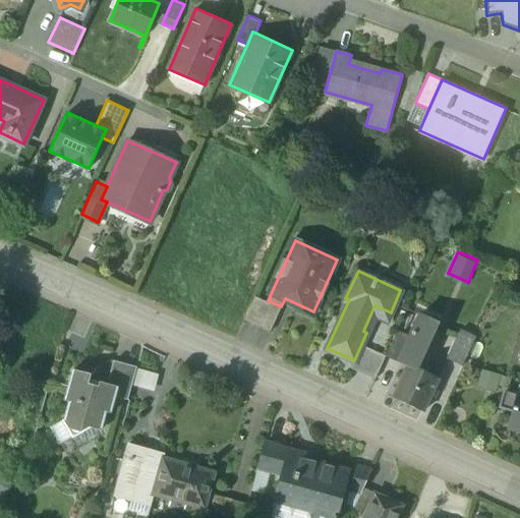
[(268,300),(255,295),(245,319),(271,330),(281,306),(268,300)]
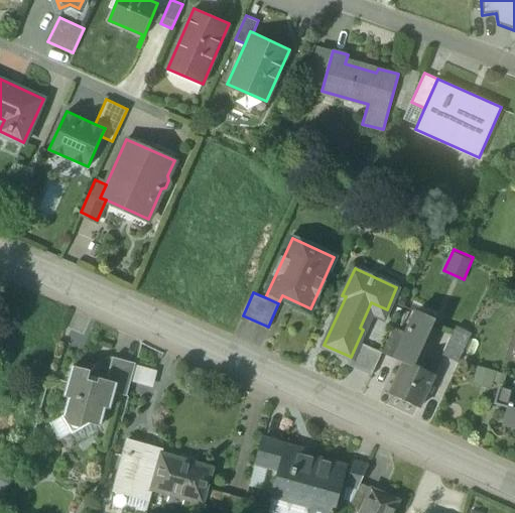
[(405,333),(394,358),(403,363),(404,360),(414,364),(435,319),(415,310),(405,333)]
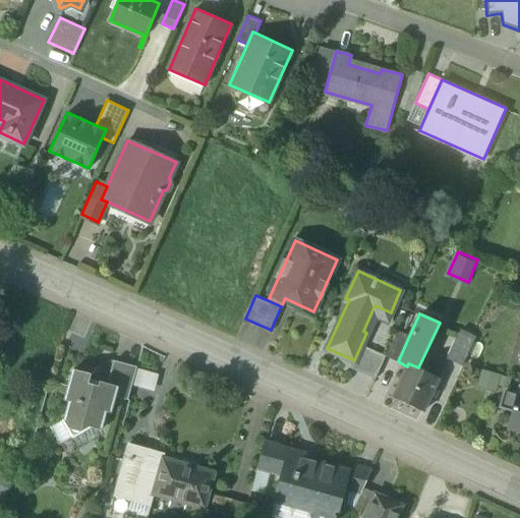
[(476,337),(460,330),(448,357),(463,364),(476,337)]
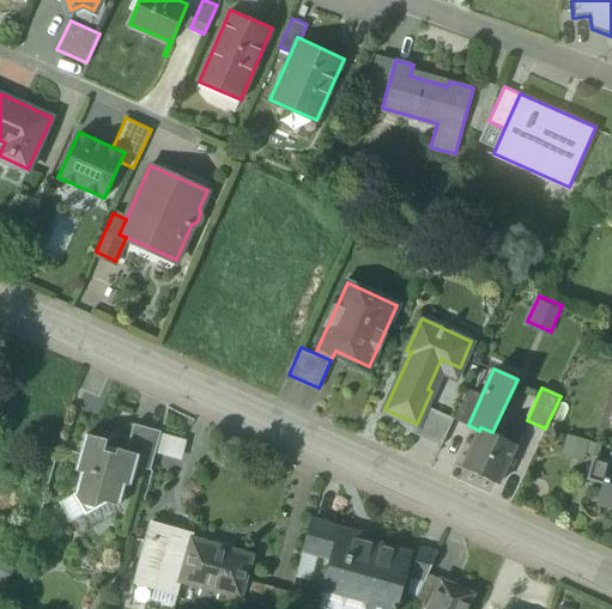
[(454,418),(454,419),(468,425),(482,395),(467,389),(454,418)]
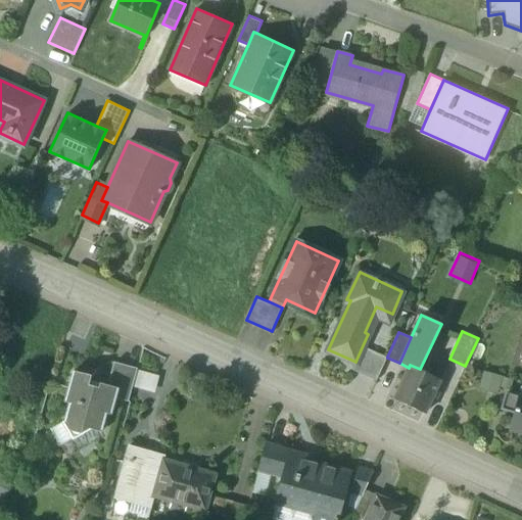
[(387,357),(363,345),(356,362),(353,361),(350,367),(377,379),(387,358),(387,357)]
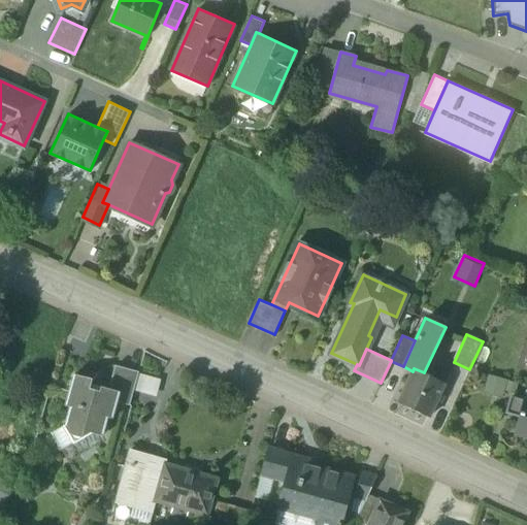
[(138,371),(116,365),(108,389),(120,392),(118,401),(130,404),(138,371)]
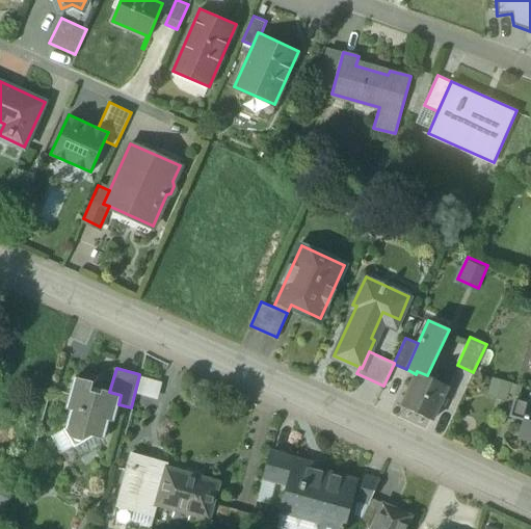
[(453,374),(443,369),(437,380),(448,386),(453,374)]
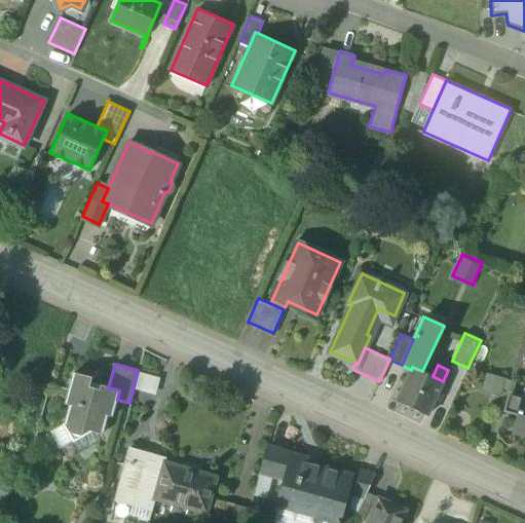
[(422,371),(412,367),(411,370),(397,401),(427,415),(443,381),(433,376),(422,371)]
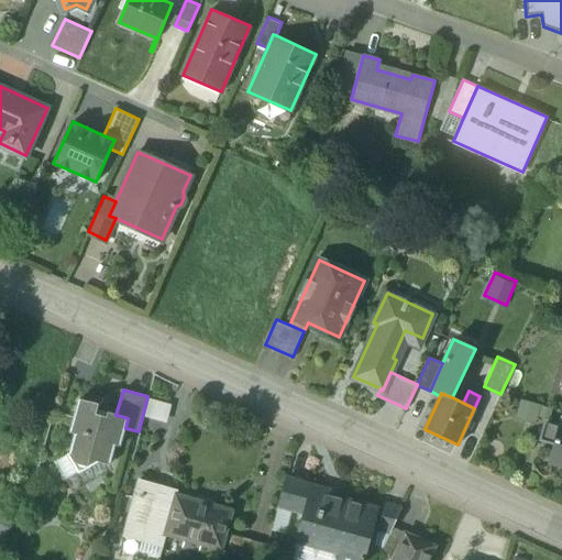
[(99,404),(79,399),(70,432),(74,434),(68,453),(79,472),(100,459),(110,462),(116,445),(120,446),(125,428),(128,418),(116,415),(97,409),(99,404)]
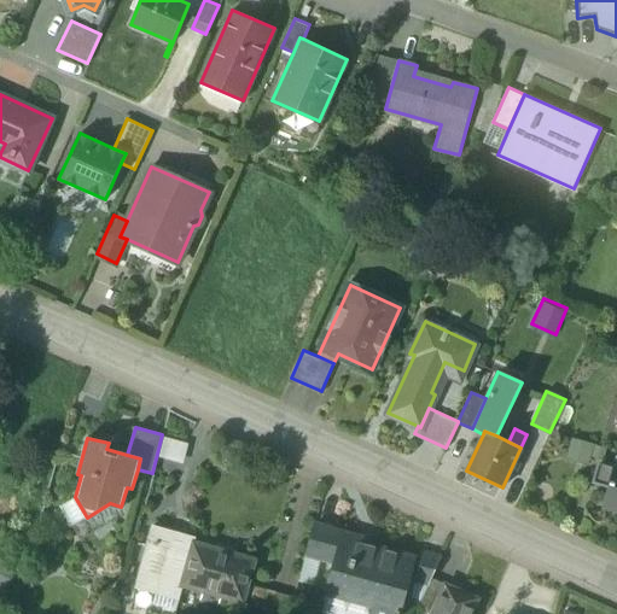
[(599,445),(578,439),(574,456),(594,462),(599,445)]
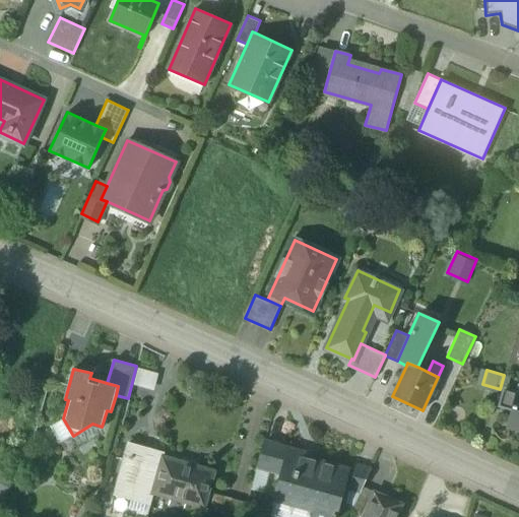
[(516,393),(504,390),(500,405),(512,408),(516,393)]
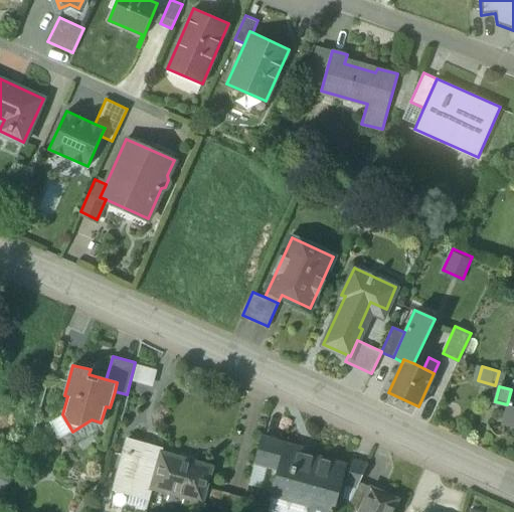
[(513,389),(512,389),(511,389),(507,404),(503,421),(513,424),(513,389)]
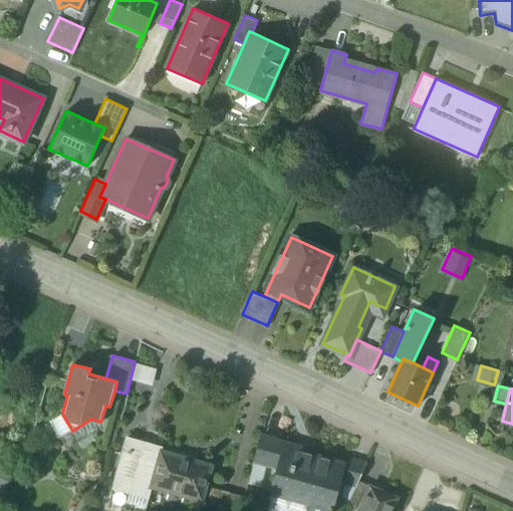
[(275,438),(262,435),(254,462),(267,465),(269,460),(274,440),(275,438)]
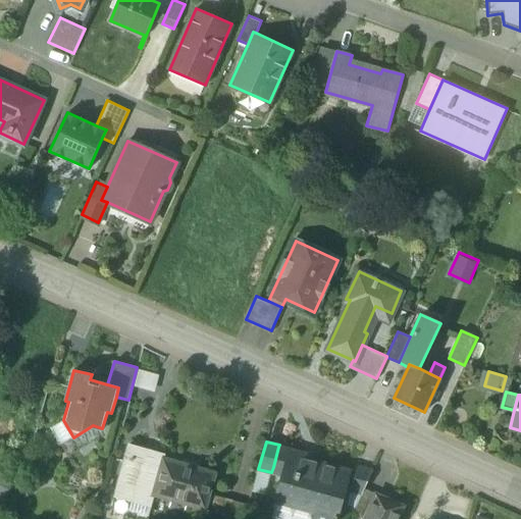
[(146,449),(127,444),(112,496),(114,497),(115,492),(134,498),(135,495),(150,500),(148,507),(150,507),(154,495),(203,509),(208,492),(214,473),(145,453),(146,449)]
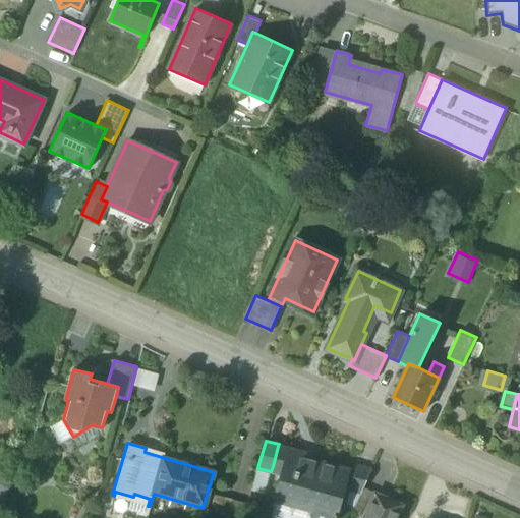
[(303,453),(278,446),(273,466),(282,469),(273,499),(336,516),(348,470),(301,458),(303,453)]
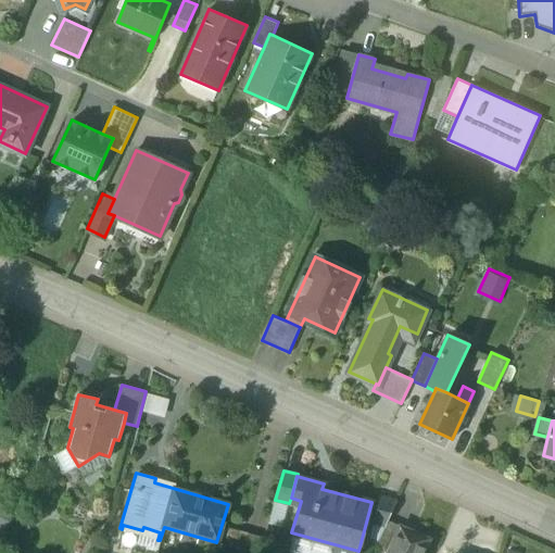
[(396,501),(379,495),(373,520),(386,525),(388,520),(396,501)]
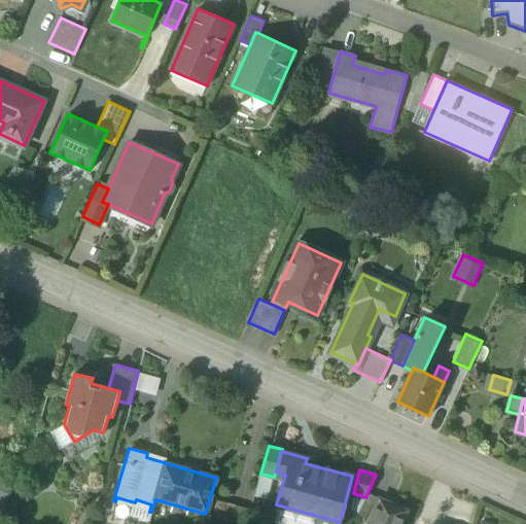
[(379,498),(367,493),(365,497),(357,516),(370,520),(379,498)]
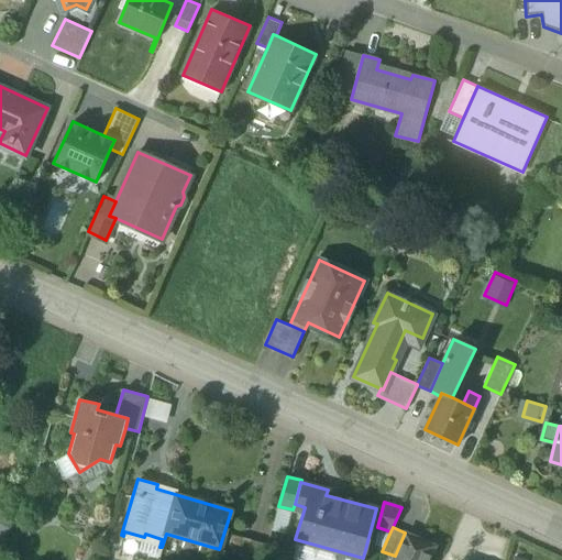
[(263,559),(267,545),(224,531),(219,549),(237,555),(234,559),(263,559)]
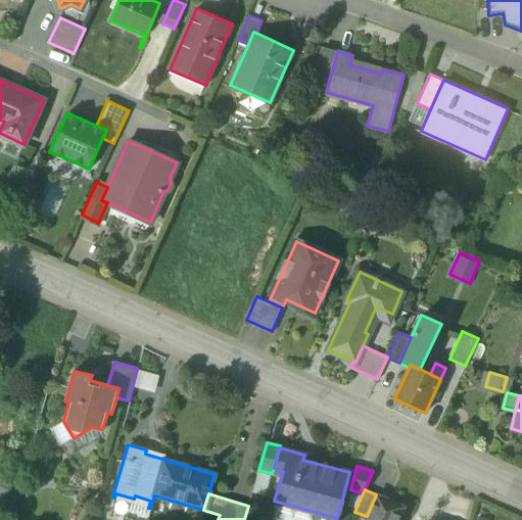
[(397,519),(405,507),(376,494),(367,516),(364,519),(397,519)]
